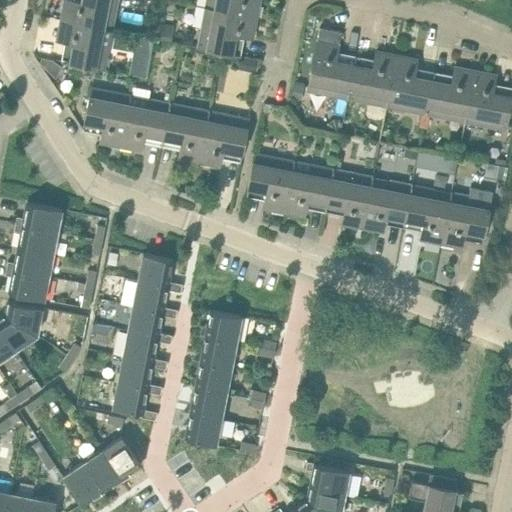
[(111,29),(117,0),(81,0),(81,2),(73,0),(63,0),(60,19),(111,29)]
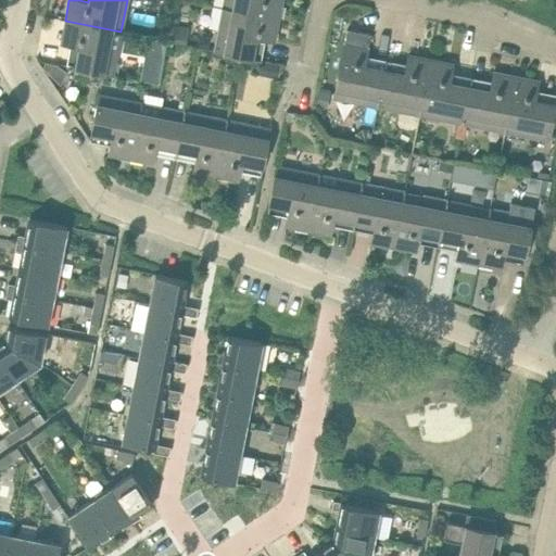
[(224,0),(223,8),(278,19),(281,0),(224,0)]
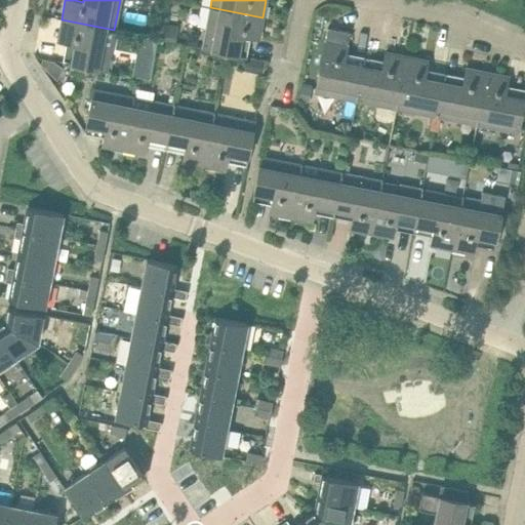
[(258,39),(263,17),(210,7),(202,48),(217,50),(238,53),(241,35),(258,39)]
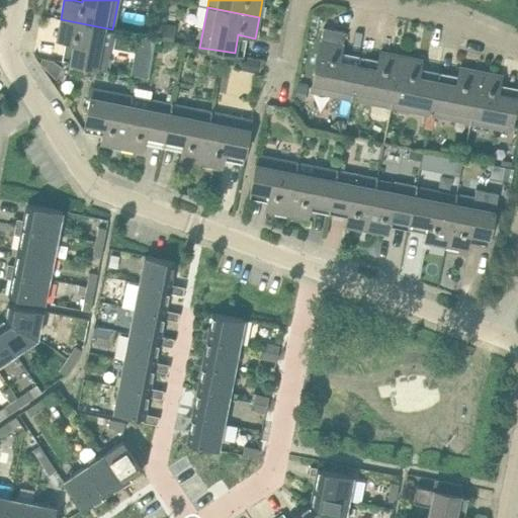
[(104,70),(112,29),(61,19),(57,40),(74,44),(73,48),(67,47),(66,49),(63,61),(61,60),(61,61),(104,70)]
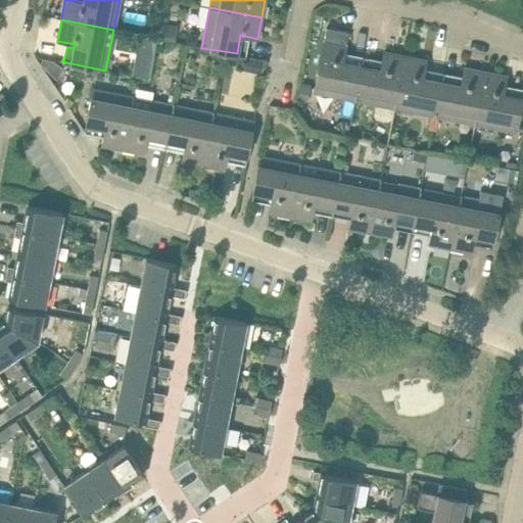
[(175,44),(178,26),(161,22),(158,41),(175,44)]
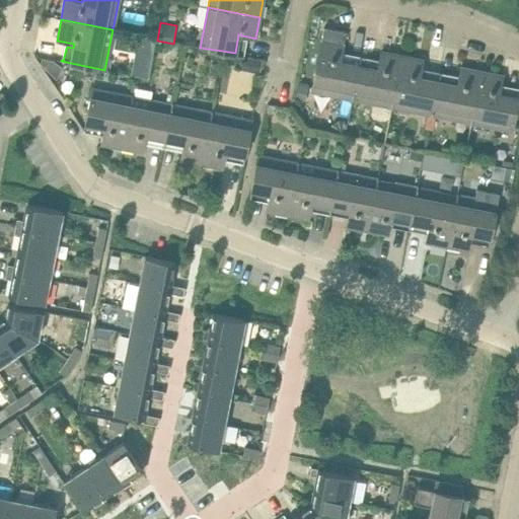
[(352,100),(359,64),(340,60),(346,31),(324,27),(311,92),(352,100)]
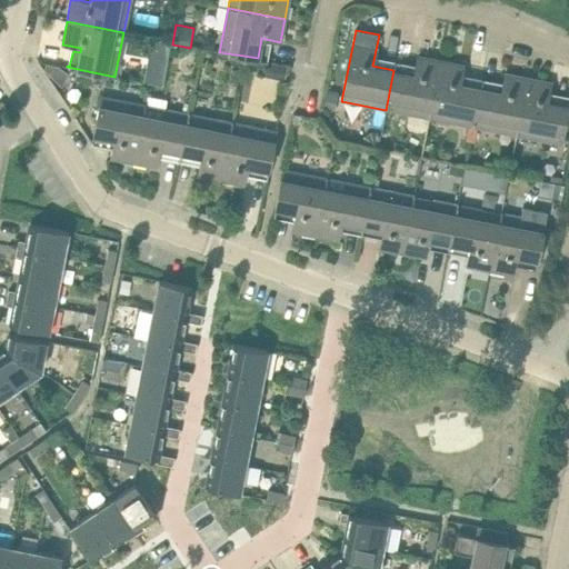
[(169,43),(157,41),(155,50),(168,52),(169,43)]
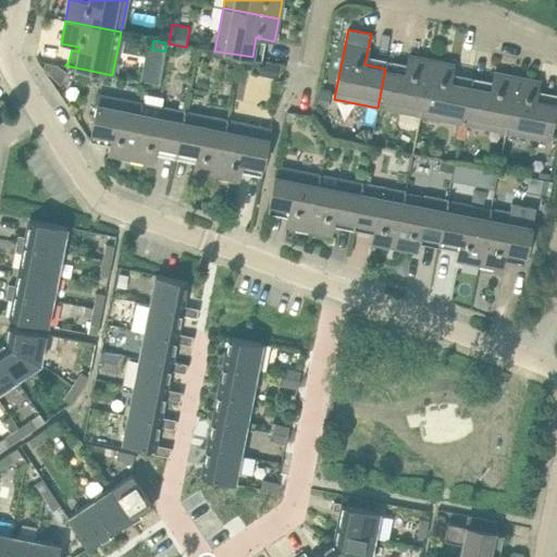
[(420,116),(431,59),(408,54),(405,73),(385,69),(378,108),(420,116)]
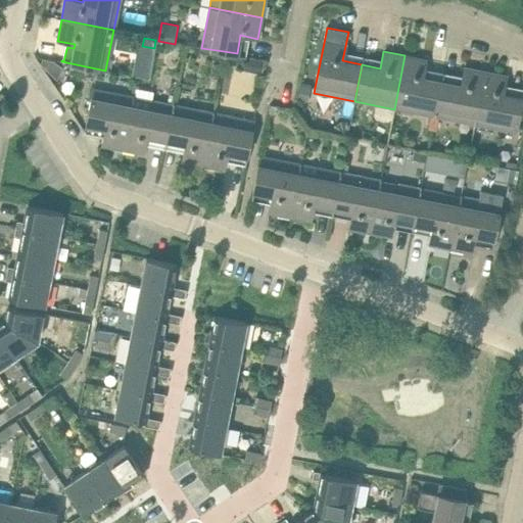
[(434,116),(441,81),(423,77),(426,60),(405,55),(394,109),(434,116)]
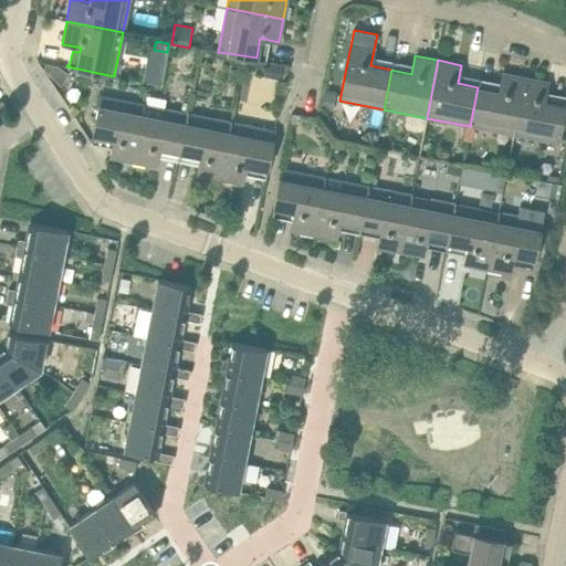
[(46,63),(43,67),(59,82),(65,71),(58,65),(46,63)]
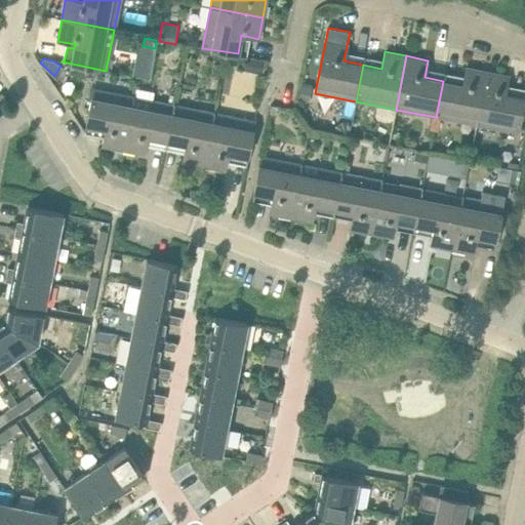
[(253,58),(250,71),(260,72),(264,61),(253,58)]
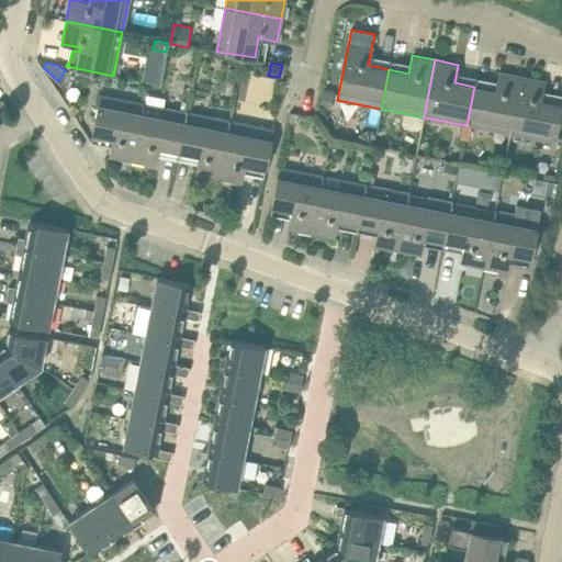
[(159,85),(163,66),(149,64),(146,82),(159,85)]
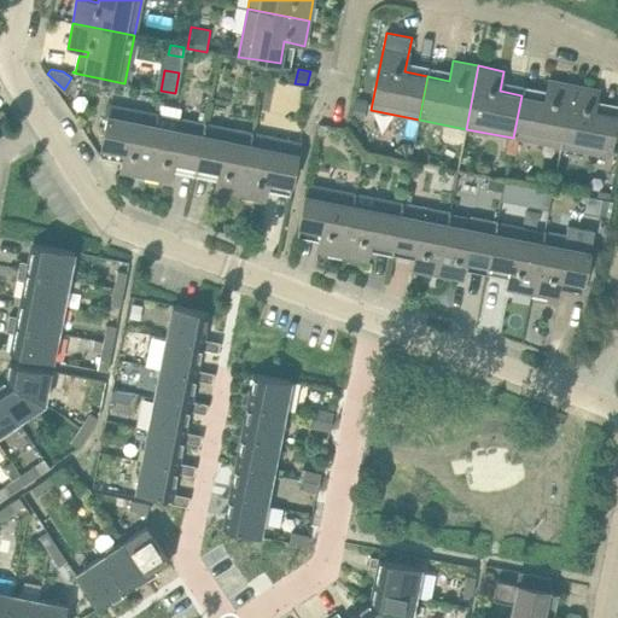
[(560,147),(573,85),(548,80),(543,100),(522,95),(513,138),(560,147)]
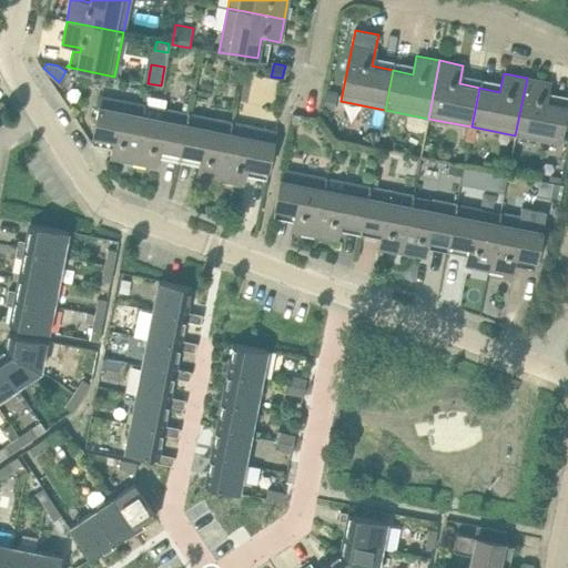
[(549,82),(527,78),(515,135),(559,143),(567,100),(567,94),(567,95),(566,104),(546,101),(549,82)]
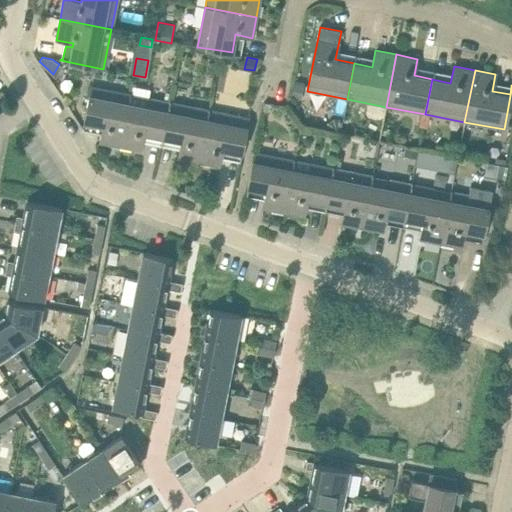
[(294,82),(291,98),(300,99),(302,83),(294,82)]
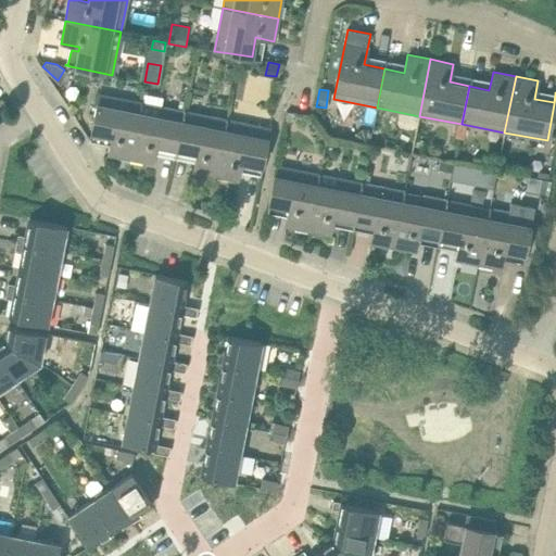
[(129,158),(141,102),(98,93),(91,131),(111,136),(108,153),(129,158)]
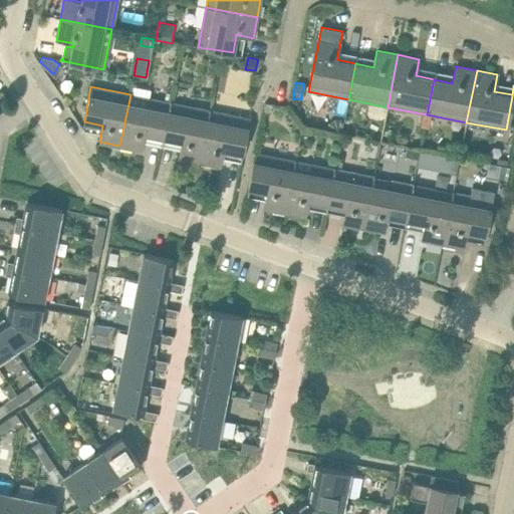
[(163,138),(170,102),(150,98),(151,90),(134,86),(132,94),(131,94),(119,146),(142,151),(145,134),(163,138)]
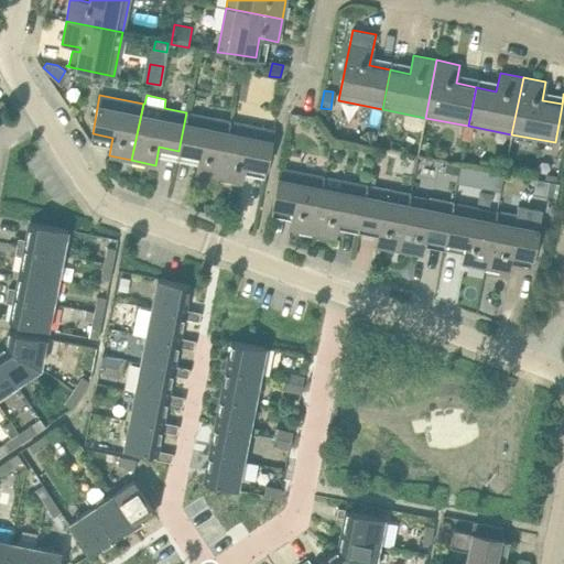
[(218,177),(229,121),(186,112),(179,151),(199,154),(196,173),(218,177)]
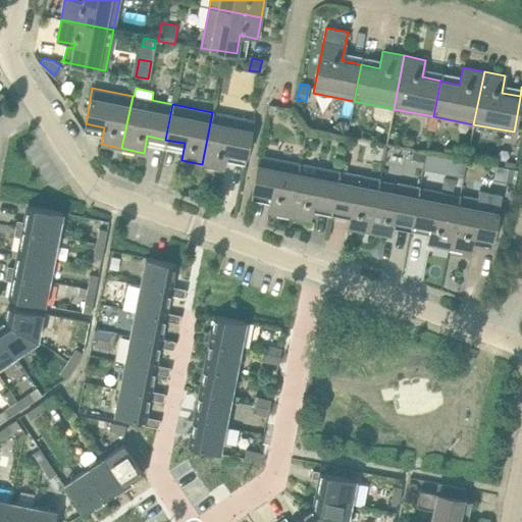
[(274,115),(275,106),(269,104),(267,114),(274,115)]
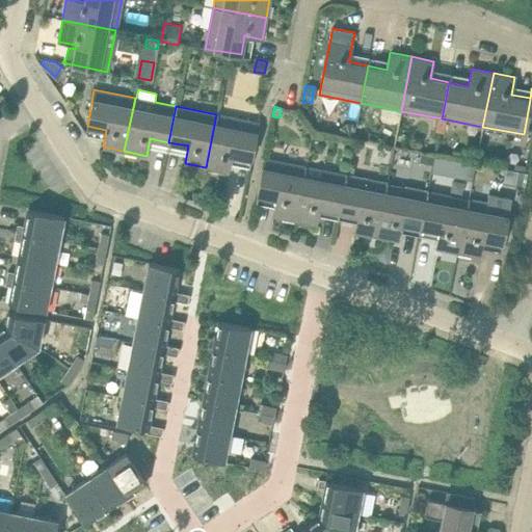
[(249,167),(259,123),(216,114),(206,167),(228,171),(232,154),(249,158),(248,167),(249,167)]
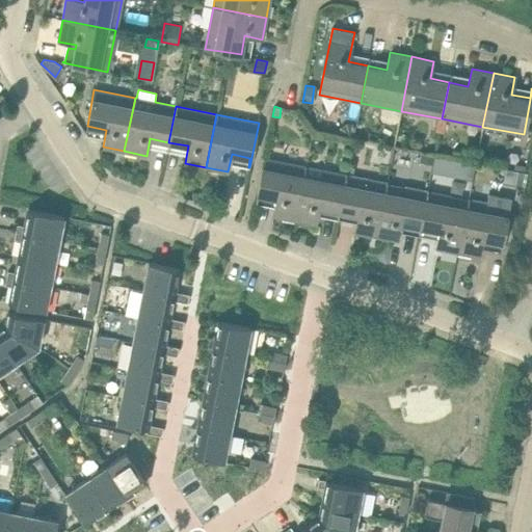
[(295,220),(306,166),(264,158),(255,204),(256,204),(258,194),(276,197),(273,215),(295,220)]
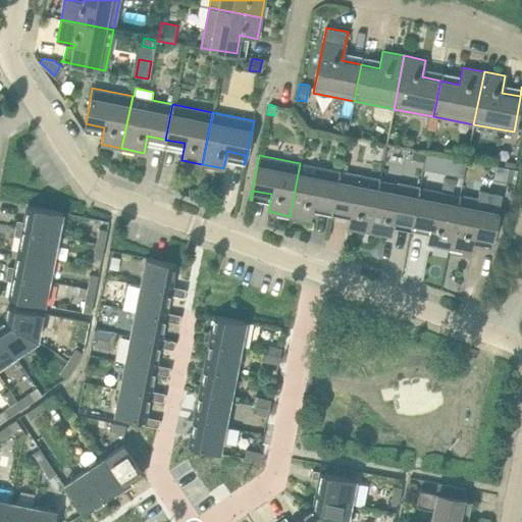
[(505,158),(504,166),(514,168),(515,160),(505,158)]
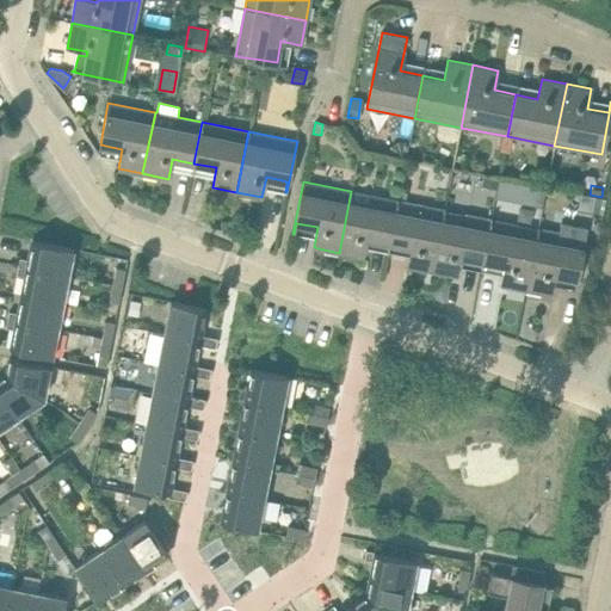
[(389,241),(397,201),(351,191),(339,253),(363,258),(368,238),(389,241)]
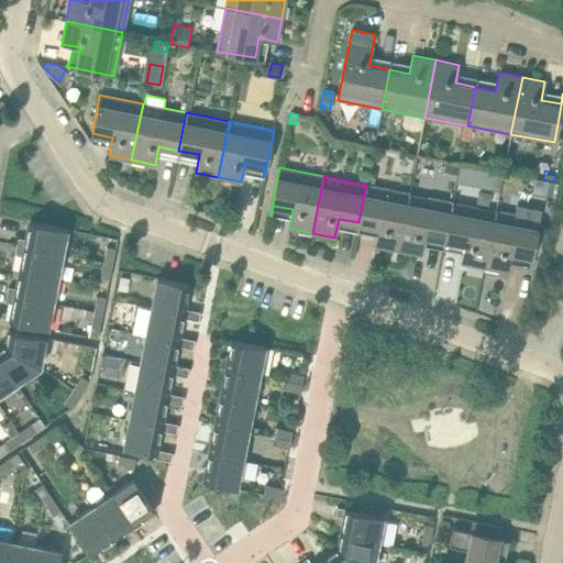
[(398,250),(409,194),(366,185),(359,222),(378,227),(375,245),(398,250)]
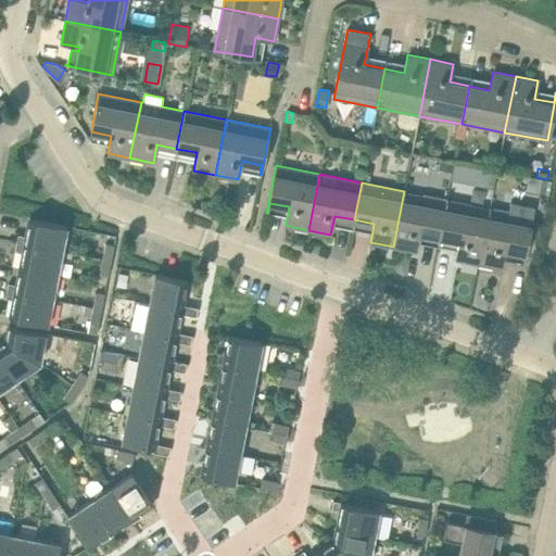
[(439,237),(446,199),(404,191),(393,247),(416,251),(419,232),(439,237)]
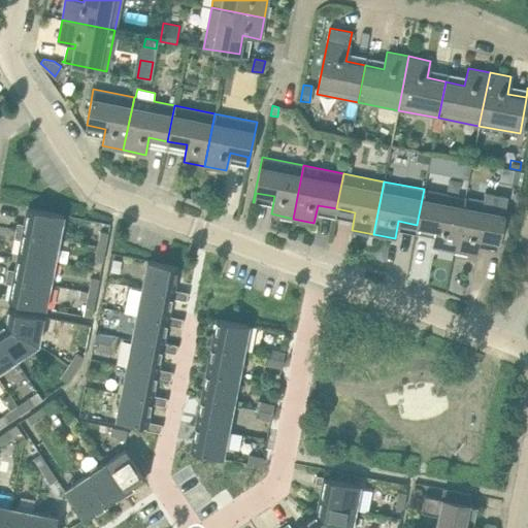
[(454,250),(464,197),(424,189),(417,225),(436,228),(433,245),(454,250)]
